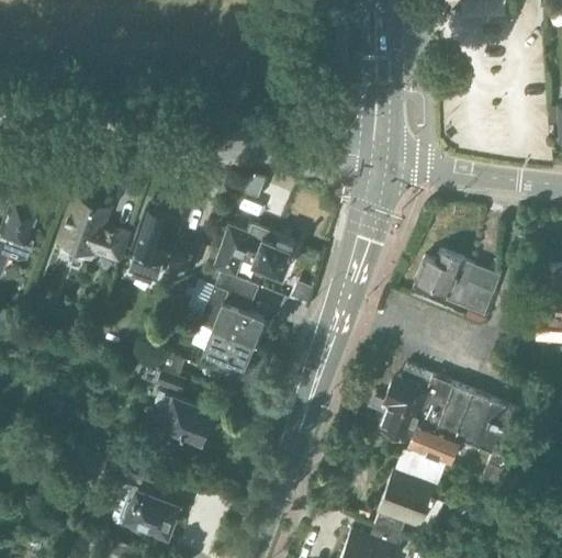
[(560,125),(560,144),(561,143),(561,107),(559,108),(559,110),(550,110),(550,125),(560,125)]
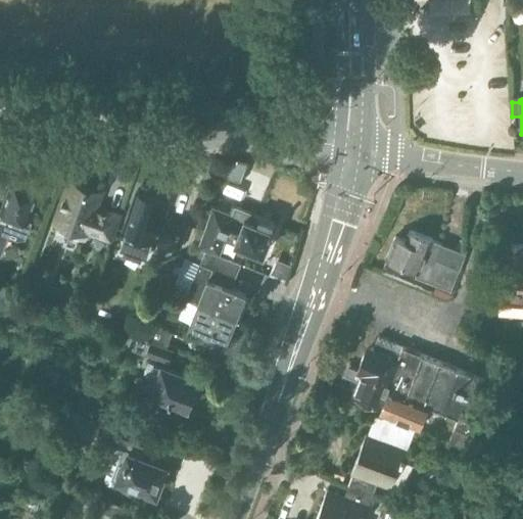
[(55,225),(86,236),(87,234),(110,242),(119,219),(100,213),(100,214),(95,211),(100,195),(68,184),(55,225)]
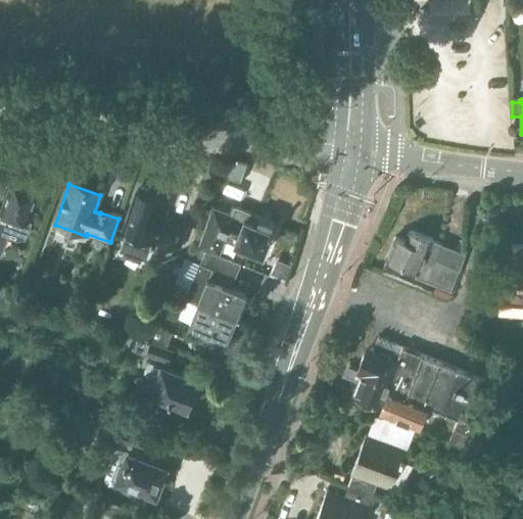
[(0,216),(0,258),(1,260),(9,239),(17,243),(27,242),(33,226),(29,224),(39,197),(35,195),(35,191),(25,187),(21,190),(11,186),(0,216)]
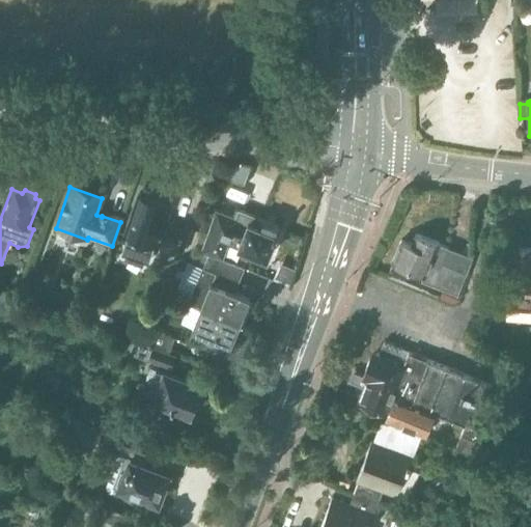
[(126,238),(129,239),(124,250),(150,259),(155,248),(158,249),(158,247),(182,255),(190,231),(172,225),(171,226),(166,224),(172,207),(140,196),(126,238)]
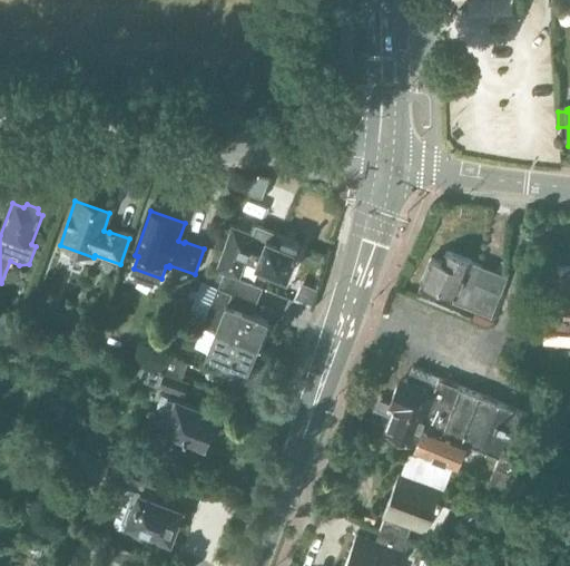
[(216,272),(216,273),(224,275),(232,279),(235,280),(243,262),(248,245),(253,236),(233,228),(216,272)]
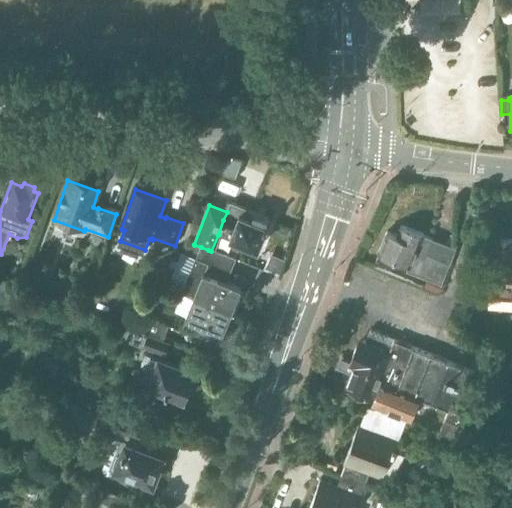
[(223,220),(218,235),(221,237),(258,251),(267,227),(266,227),(268,220),(229,205),(227,212),(223,220)]
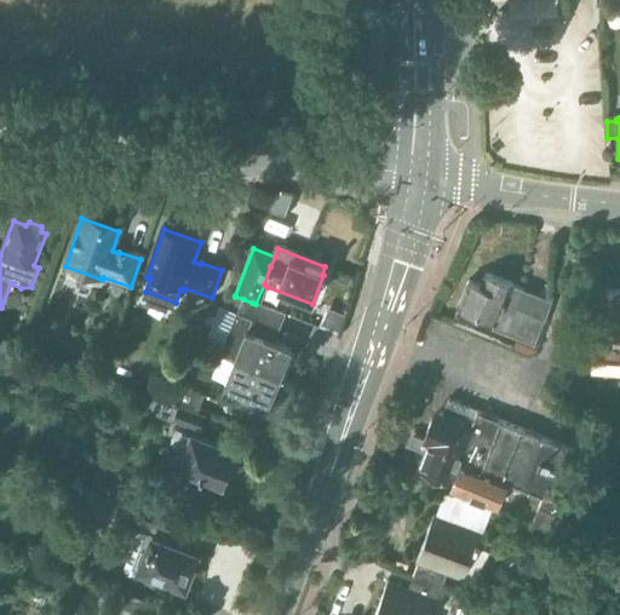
[(459,310),(497,326),(494,331),(534,348),(544,322),(517,311),(524,294),(512,289),(514,288),(486,276),(481,288),(469,285),(459,310)]
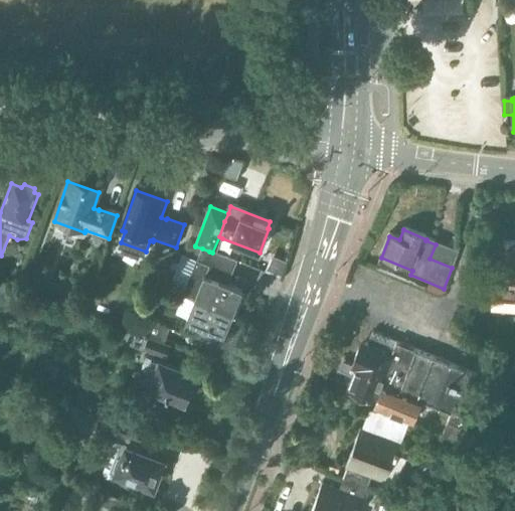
[(494,302),(514,303),(514,241),(496,240),(494,279),(495,279),(494,302)]
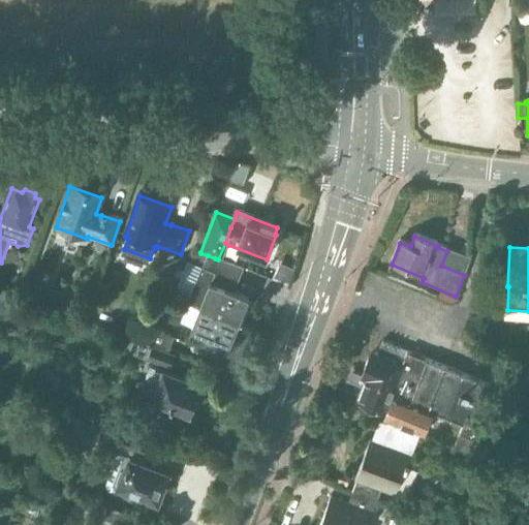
[(208,255),(189,305),(199,310),(200,309),(237,325),(247,300),(235,295),(244,270),(241,269),(218,259),(215,258),(208,255)]
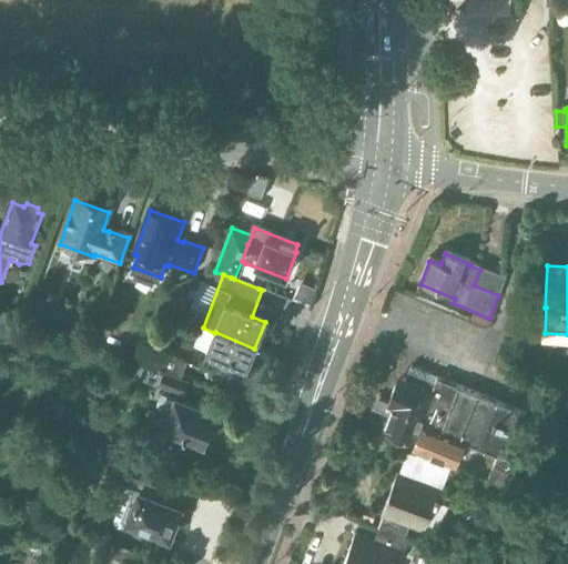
[(0,313),(0,330),(13,334),(18,320),(0,313)]
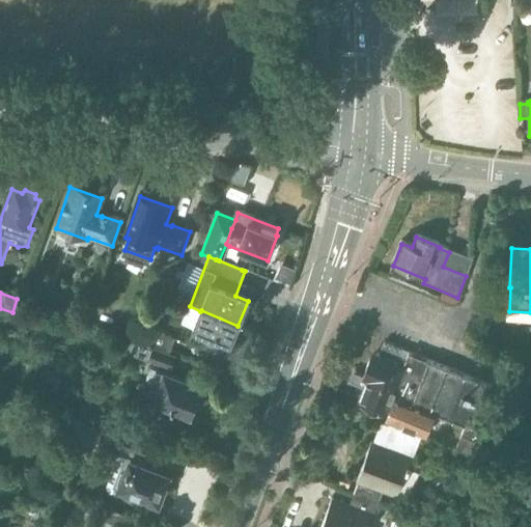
[(180,325),(193,330),(191,335),(228,350),(238,326),(201,310),(200,311),(200,312),(188,308),(180,325)]
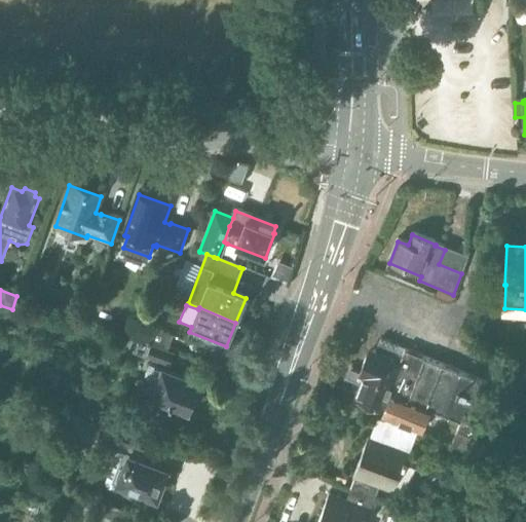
[(168,349),(173,336),(143,325),(138,338),(168,349)]
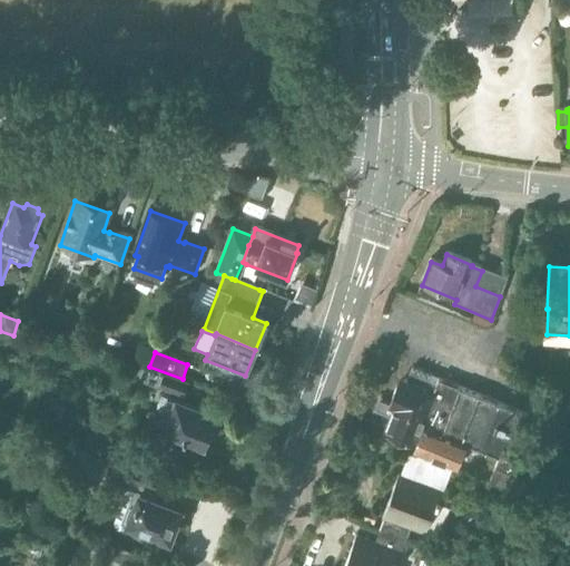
[(148,370),(144,382),(183,397),(187,384),(148,370)]
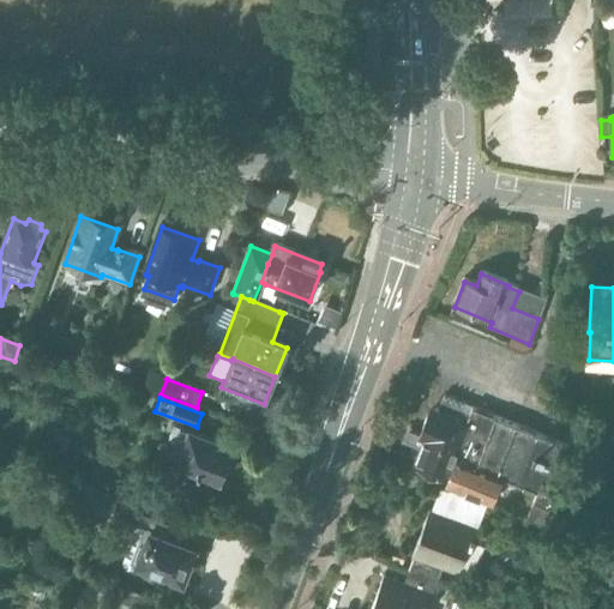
[(539,495),(534,505),(528,522),(548,529),(554,513),(549,511),(575,451),(444,399),(439,412),(435,411),(431,414),(422,434),(425,440),(414,466),(456,483),(452,492),(492,507),(503,481),(539,495)]
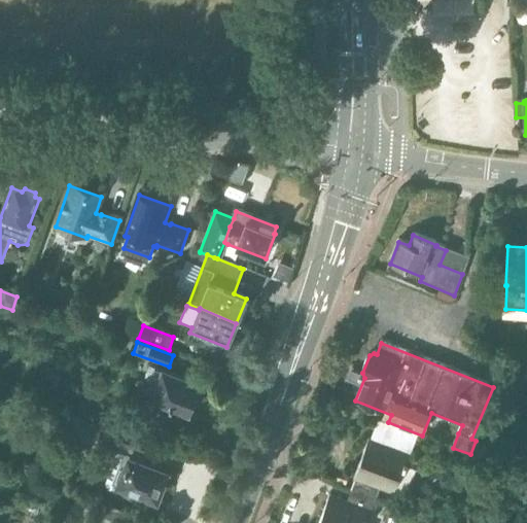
[(154,369),(150,381),(145,394),(190,412),(201,385),(154,369)]
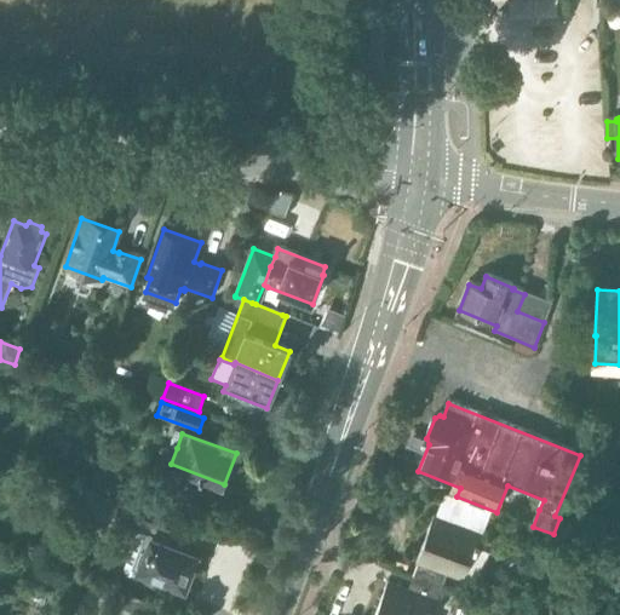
[(73,483),(62,512),(112,530),(114,524),(138,534),(126,570),(126,575),(130,579),(137,581),(141,572),(184,587),(184,586),(191,586),(195,575),(190,570),(196,556),(168,545),(172,535),(179,538),(184,524),(91,490),(73,483)]
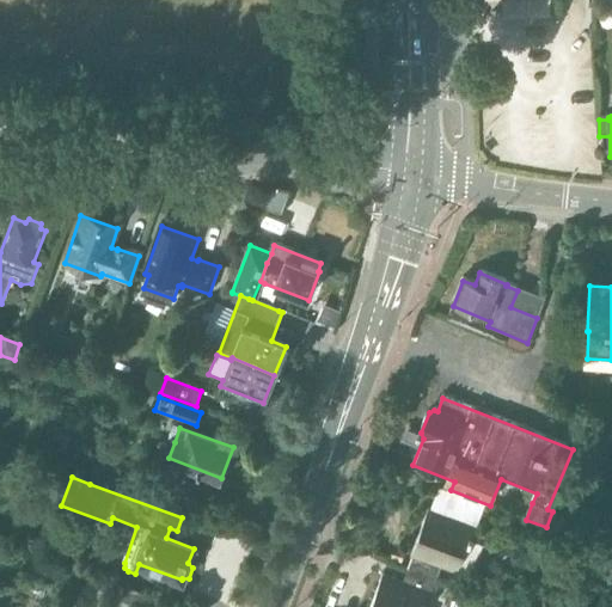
[(414,557),(409,571),(435,581),(436,582),(442,568),(471,580),(483,547),(471,543),(476,529),(427,510),(410,555),(414,557)]
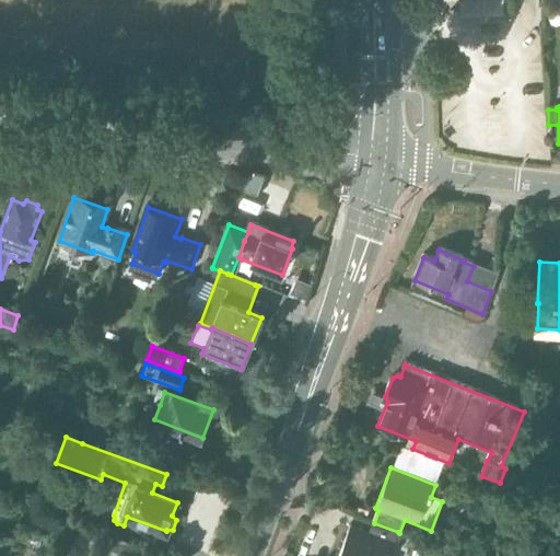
[(351,528),(340,555),(387,555),(391,555),(399,533),(374,523),(369,535),(351,528)]
